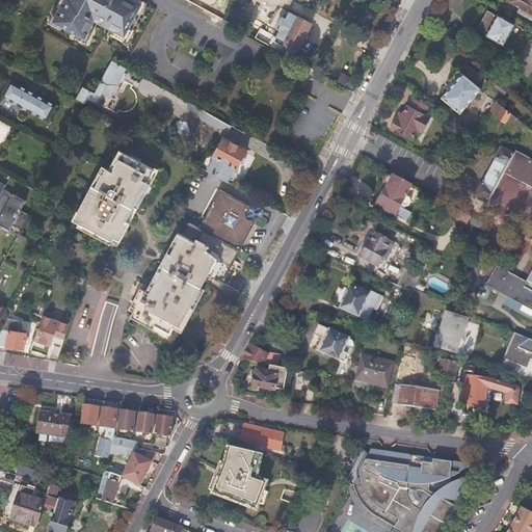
[(97,23),(126,37),(142,5),(133,0),(69,0),(68,0),(67,0),(54,26),(87,42),(97,23)]
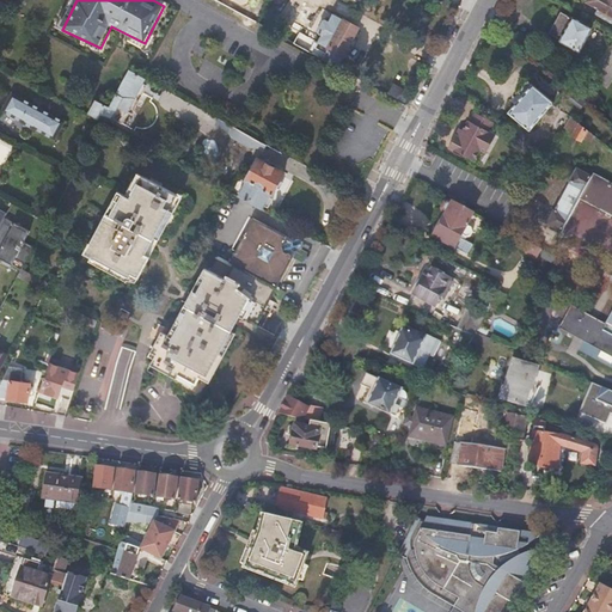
[(611,0),(586,0),(586,2),(600,10),(599,13),(610,19),(611,16),(611,0)]
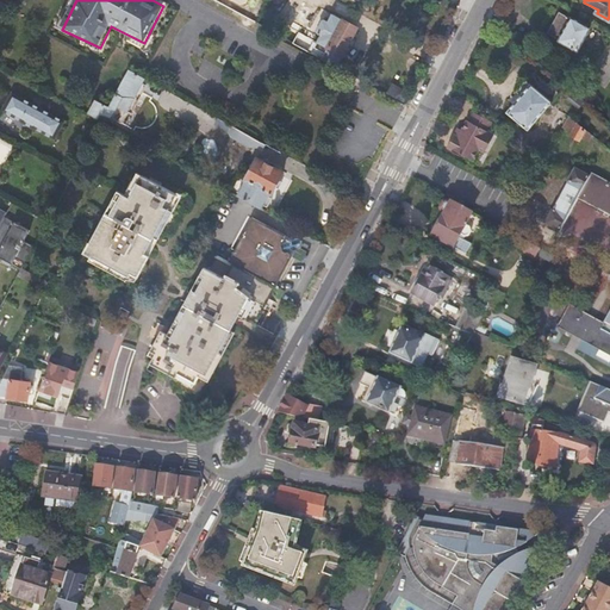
[(496,8),(490,19),(504,31),(511,17),(496,8)]
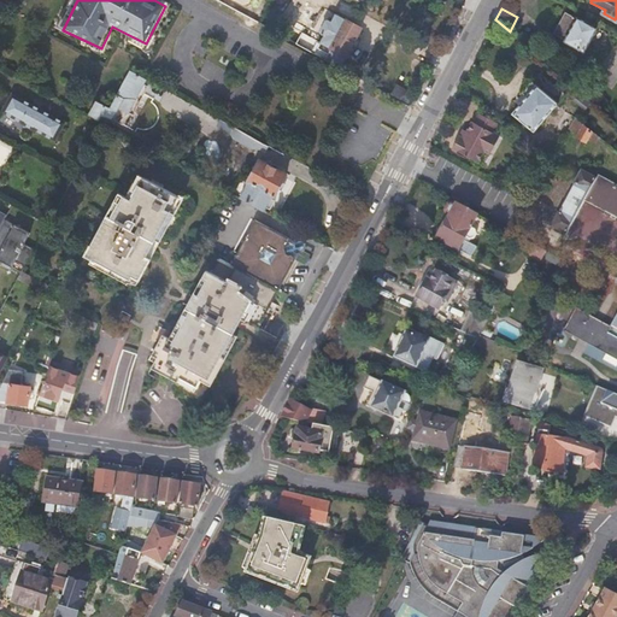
[(322,57),(339,66),(362,25),(336,11),(333,19),(327,16),(319,29),(324,31),(321,40),(329,45),(322,57)]
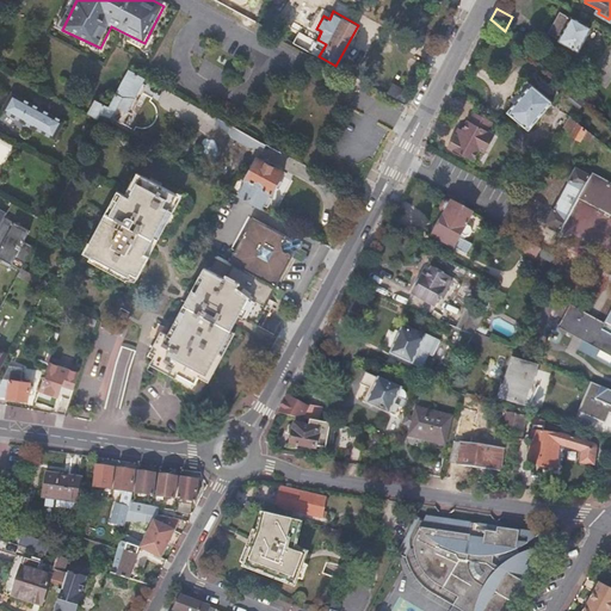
[(560,39),(579,49),(591,25),(572,16),(571,18),(560,12),(549,32),(560,38),(560,39)]
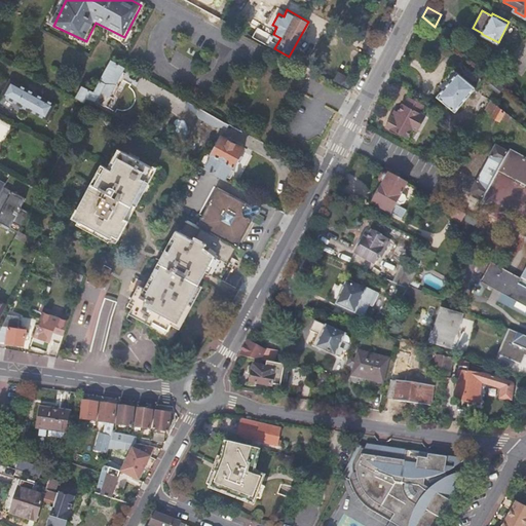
[(257,39),(261,31),(249,25),(246,33),(257,39)]
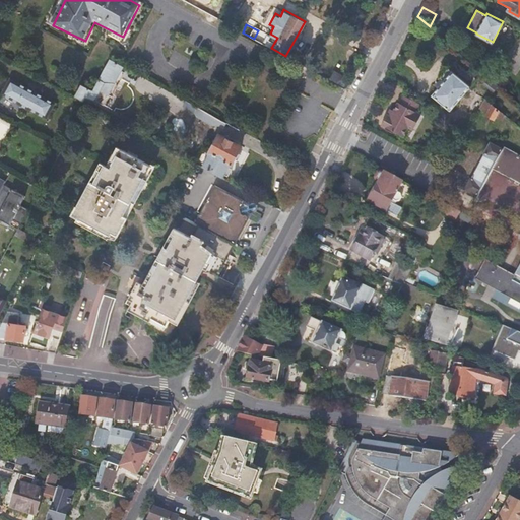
[(254,39),(261,43),(266,33),(260,28),(258,30),(254,39)]
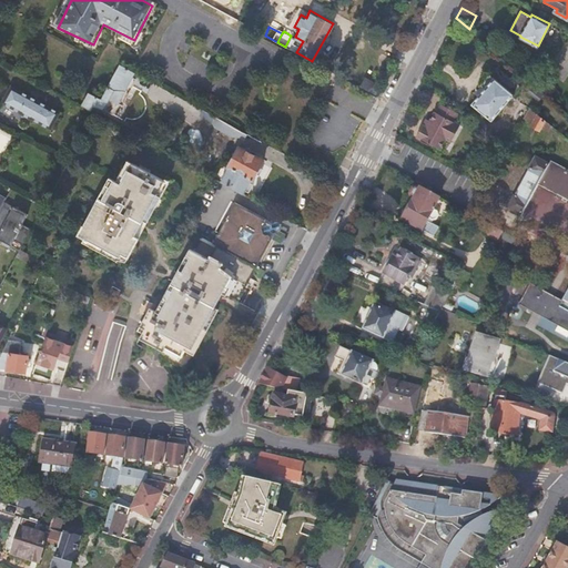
[(488,72),(511,92),(513,93),(519,84),(495,64),(488,72)]
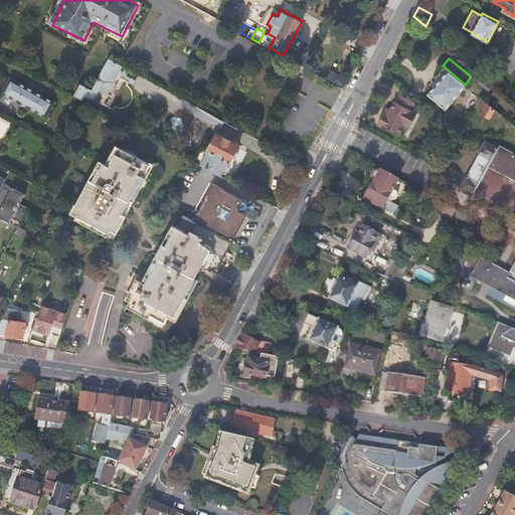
[(81,83),(75,95),(81,98),(83,95),(90,95),(104,103),(109,94),(111,95),(118,81),(115,80),(124,66),(112,60),(95,92),(81,83)]
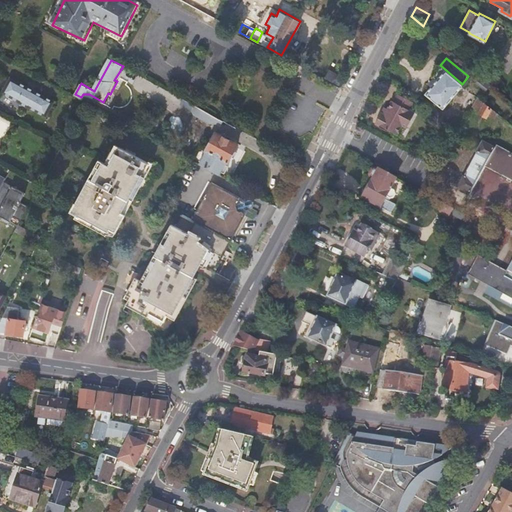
[(438,103),(442,106),(461,83),(440,65),(432,74),(436,78),(424,91),(438,103)]
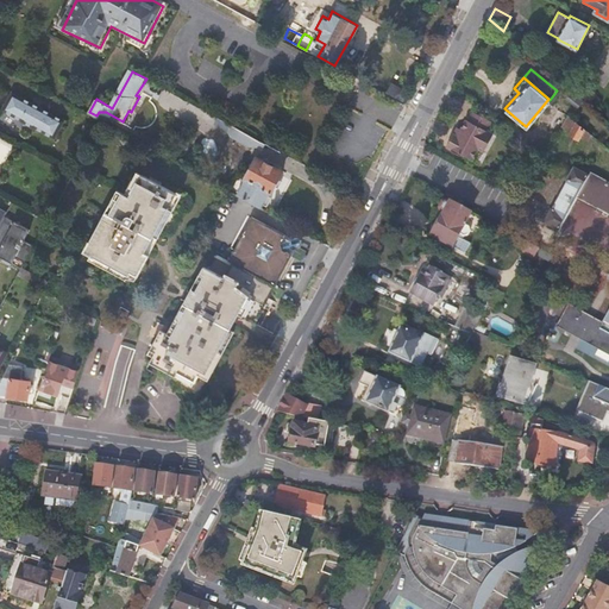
[(402,100),(408,90),(393,82),(388,92),(402,100)]
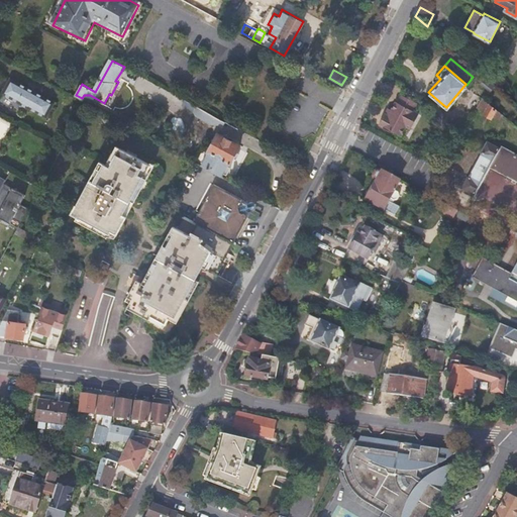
[(29,107),(45,116),(55,100),(10,76),(1,92),(16,100),(16,102),(28,108),(29,107)]
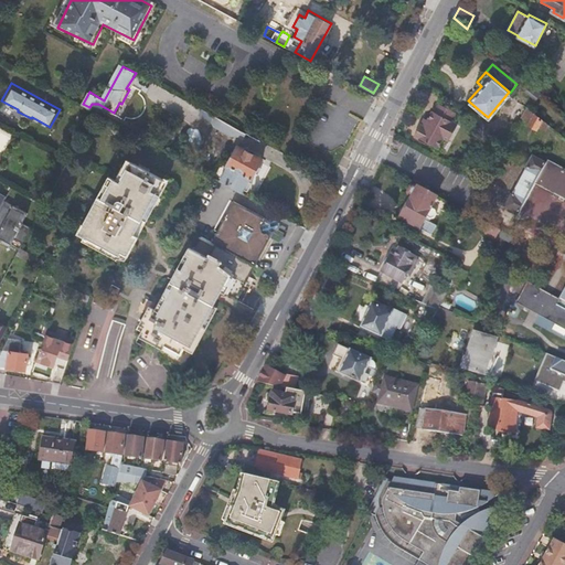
[(422,125),(418,123),(413,134),(436,146),(441,137),(447,139),(456,123),(450,119),(455,110),(437,102),(433,109),(430,108),(425,118),(422,125)]
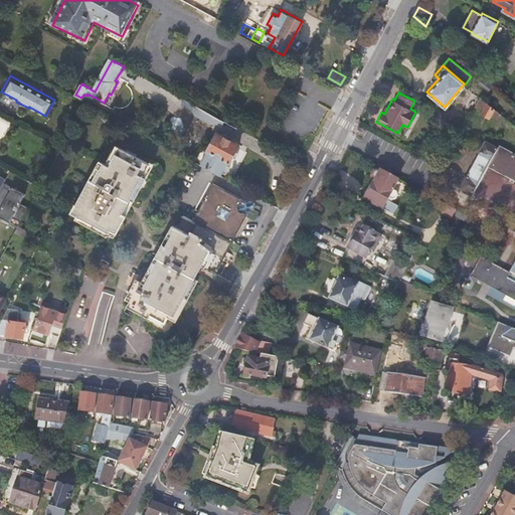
[(480,97),(475,107),(483,111),(481,115),(488,118),(490,115),(497,118),(500,113),(496,110),(480,97)]
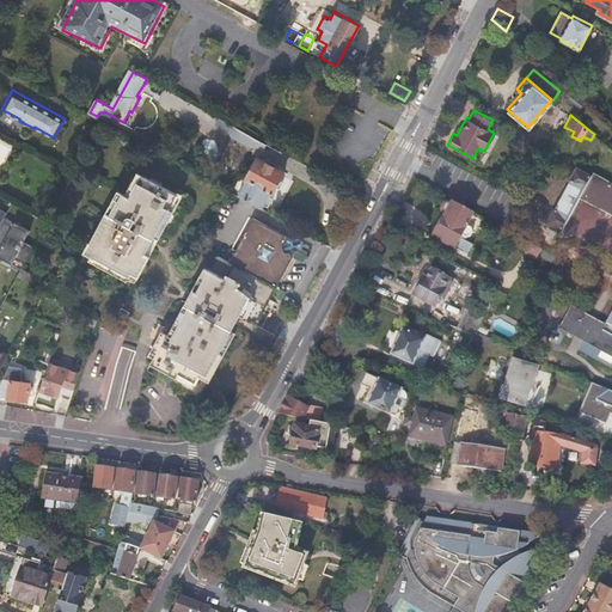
[(252,202),(262,207),(269,193),(271,193),(283,170),(258,157),(238,194),(252,202)]
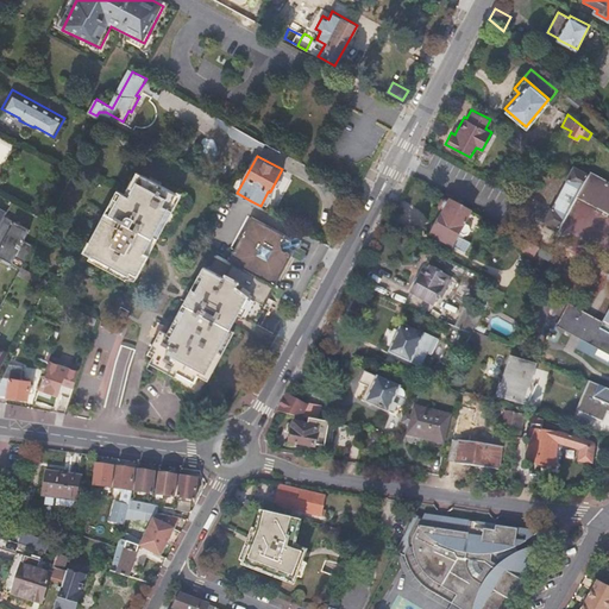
[(544,223),(557,231),(576,199),(600,212),(608,217),(608,182),(591,173),(589,176),(573,168),(566,181),(567,182),(552,211),(551,209),(544,223)]
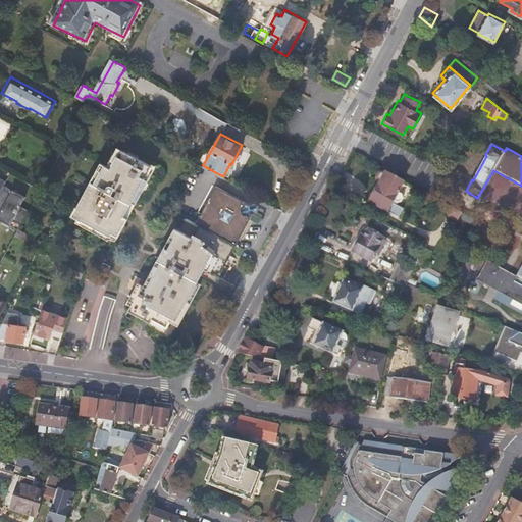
[(72,214),(111,236),(113,231),(119,236),(128,218),(125,216),(153,166),(122,149),(112,168),(105,164),(95,183),(91,180),(72,214)]
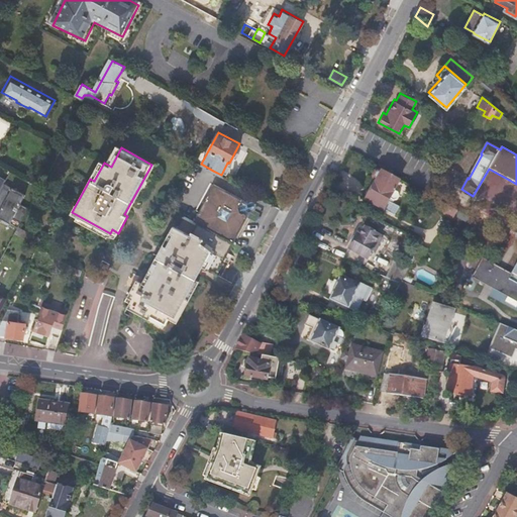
[(0,173),(8,178),(12,171),(0,164),(0,173)]
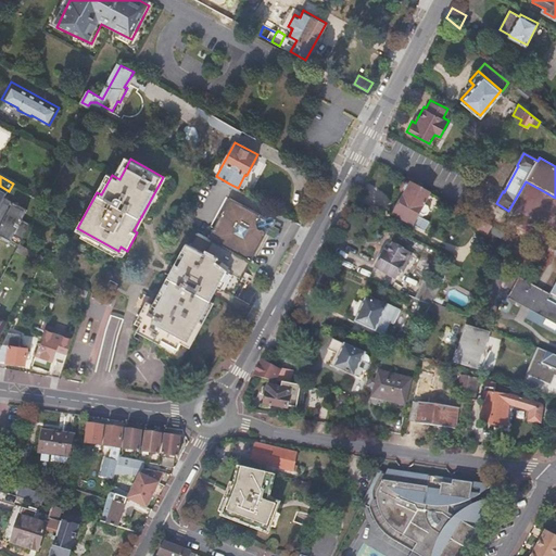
[(406,191),(395,213),(426,228),(430,220),(422,216),(425,213),(428,213),(429,211),(430,210),(429,205),(434,194),(411,181),(409,184),(406,181),(403,181),(401,187),(402,189),(406,191)]
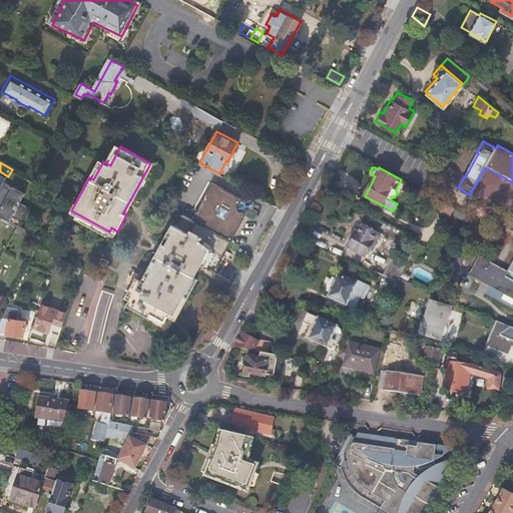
[(0,180),(4,183),(8,176),(0,171),(0,180)]
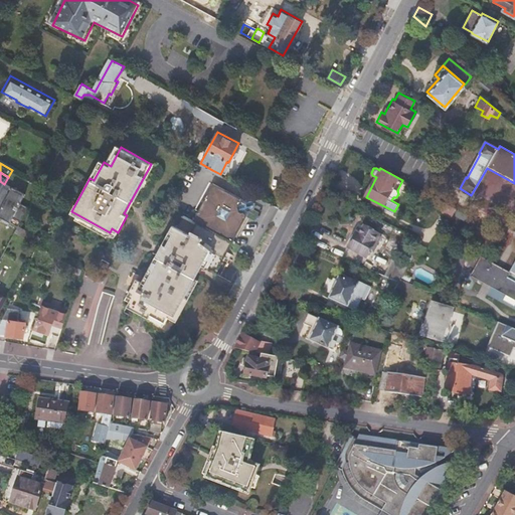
[(38,193),(41,186),(29,180),(25,188),(37,195),(38,193)]
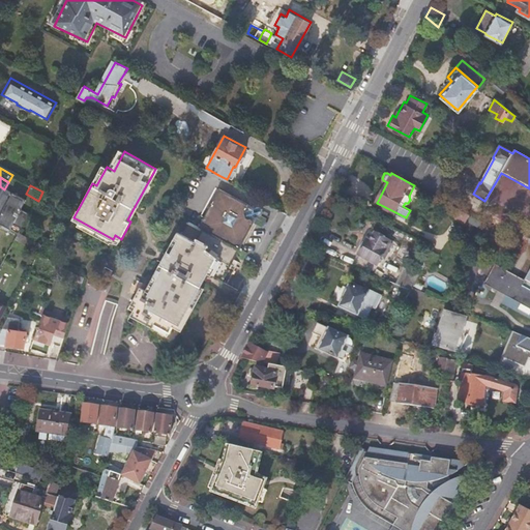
[(202,228),(239,247),(254,223),(252,217),(249,217),(246,217),(244,212),(245,210),(246,210),(249,204),(219,187),(199,226),(202,228)]
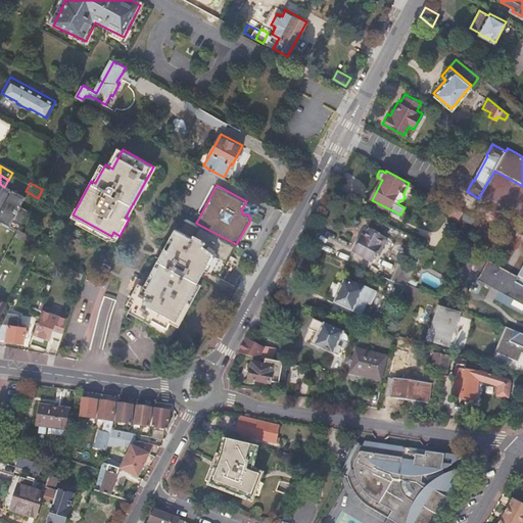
[(34,204),(38,198),(26,191),(22,196),(21,197),(34,204)]
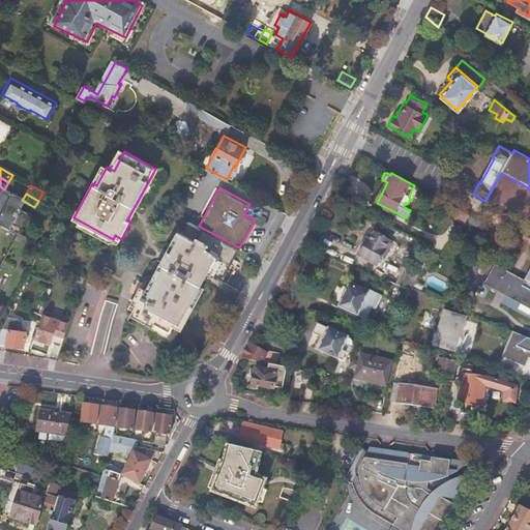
[(31,213),(34,207),(22,200),(19,206),(31,213)]
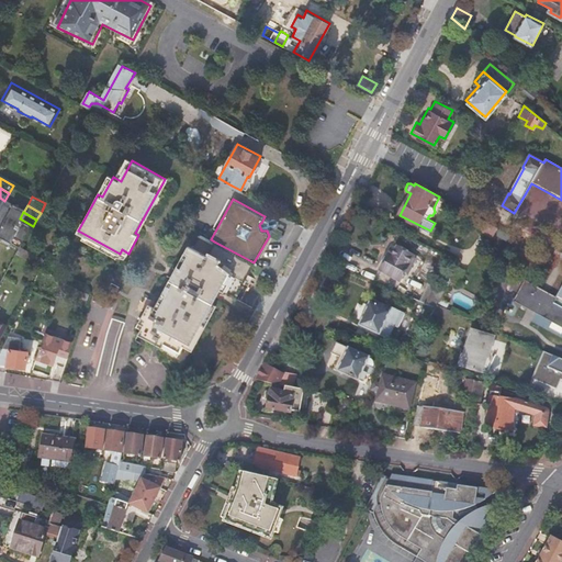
[(267,231),(269,236),(273,228),(270,220),(265,216),(261,223),(260,223),(259,225),(261,231),(265,231),(267,231)]
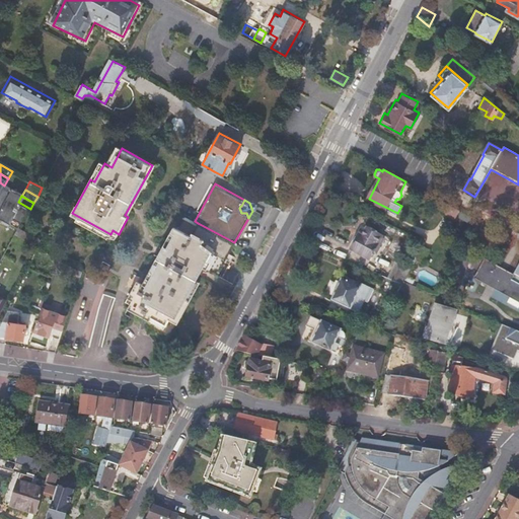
[(27,215),(30,209),(18,202),(15,208),(27,215)]
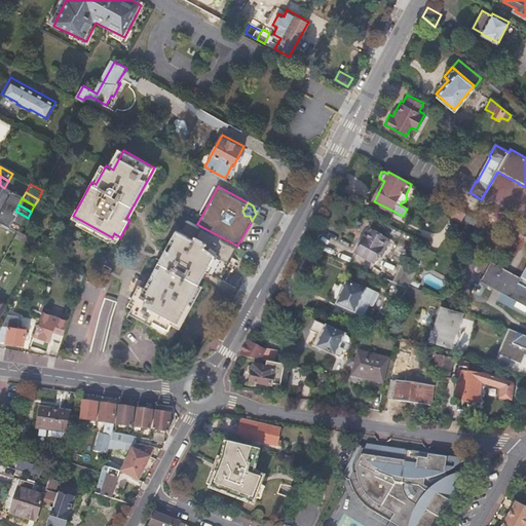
[(464,213),(454,208),(449,216),(460,222),(461,219),(464,213)]
